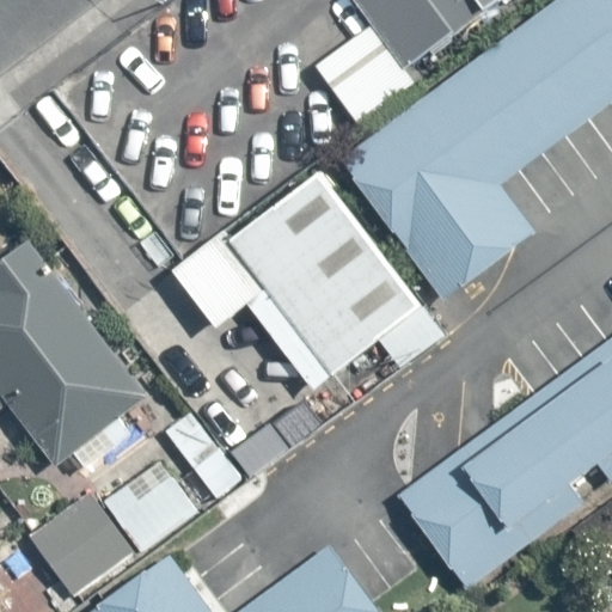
[(349,0),(371,30),(316,68),(357,127),(416,84),(408,72),(505,0),(349,0)]
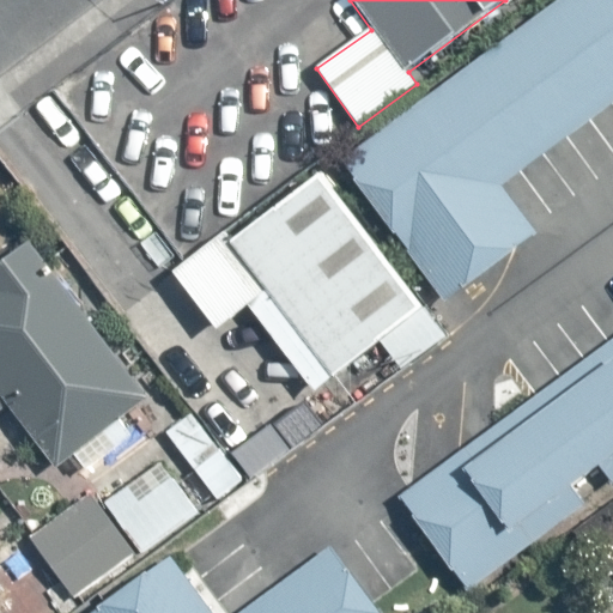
[(497,426),(400,498),(473,594),(571,519),(612,487),(612,0),(558,0),(339,162),(443,304),(536,235),(502,187),(612,105),(612,340),(572,371),(536,398),(497,426)]
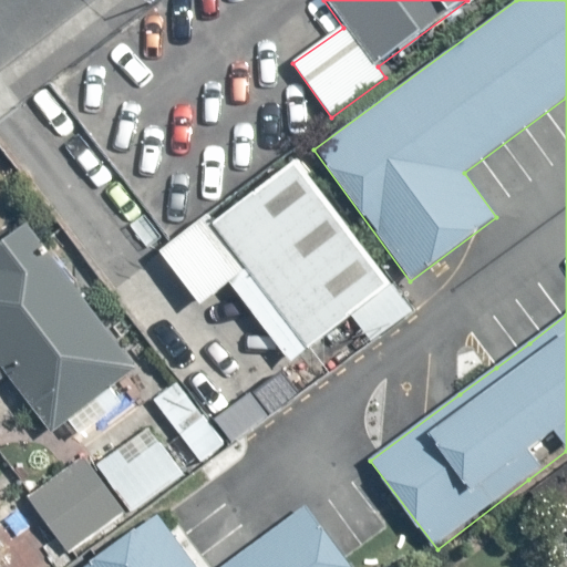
[(173,245),(162,254),(204,307),(230,286),(292,363),(392,285),(297,160),(214,223),(207,215),(173,245)]
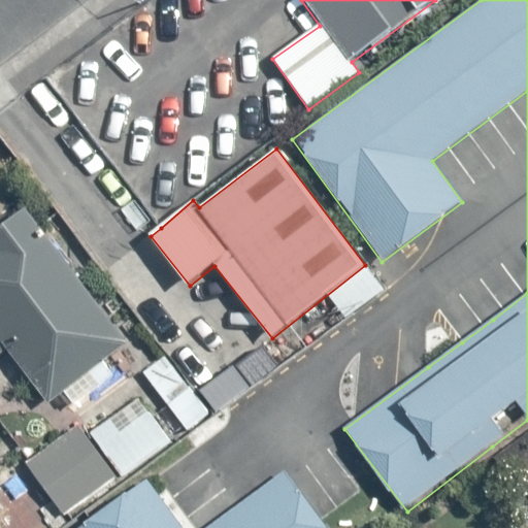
[(128,344),(26,208),(0,228),(0,356),(6,353),(47,405),(61,397),(73,408),(118,372),(111,360),(128,344)]
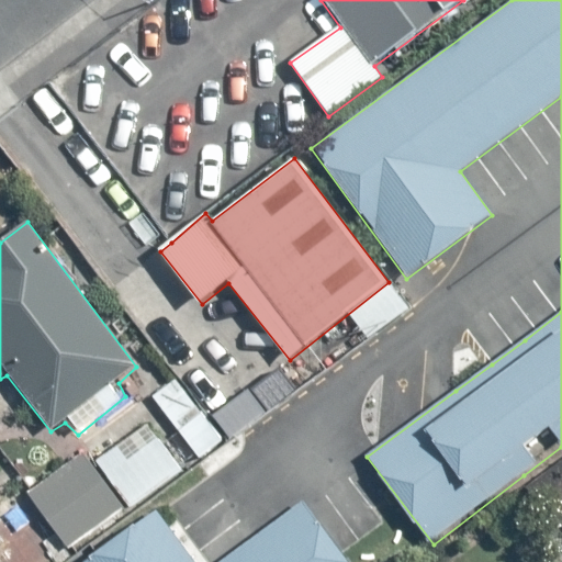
[(177,373),(149,391),(201,462),(229,442),(177,373)]
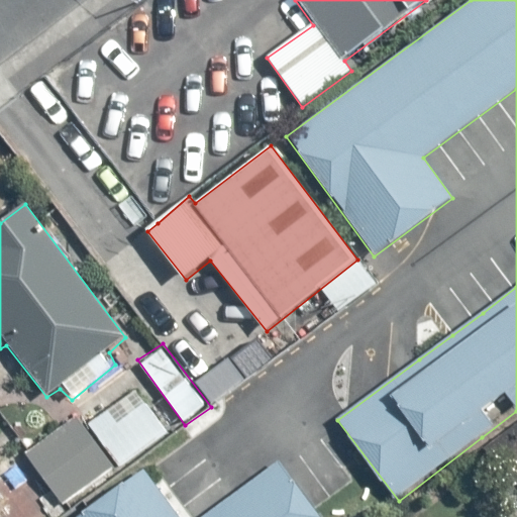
[(133,395),(88,425),(119,469),(167,432),(133,395)]
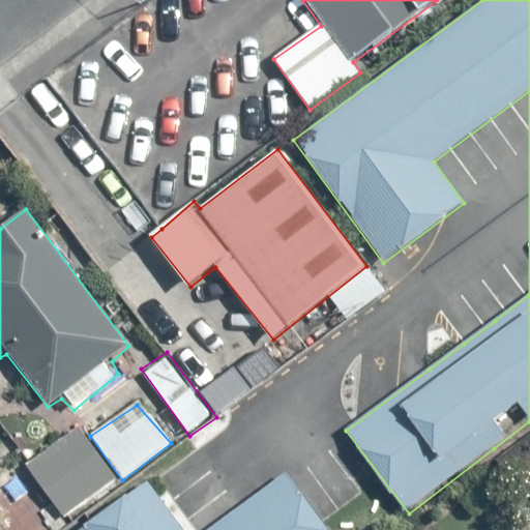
[(78,430),(23,467),(66,518),(118,482),(78,430)]
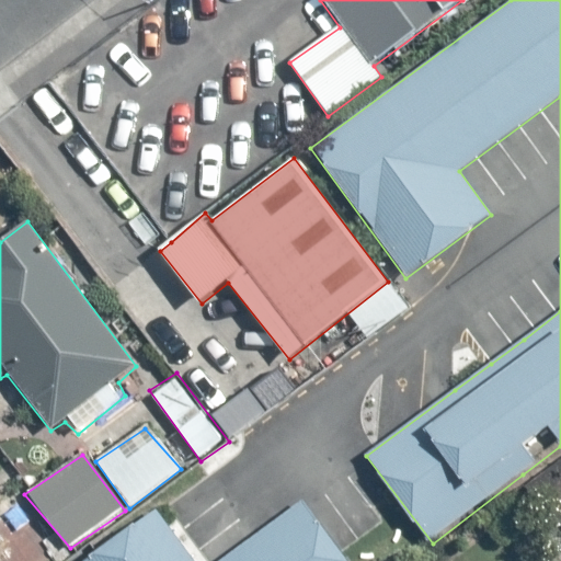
[(220,560),(192,560),(155,510),(84,560),(346,560),(338,549),(304,502),(220,560)]
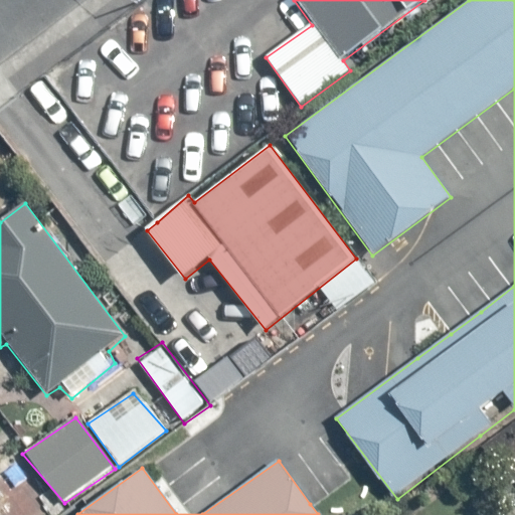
All buildings are outlined.
